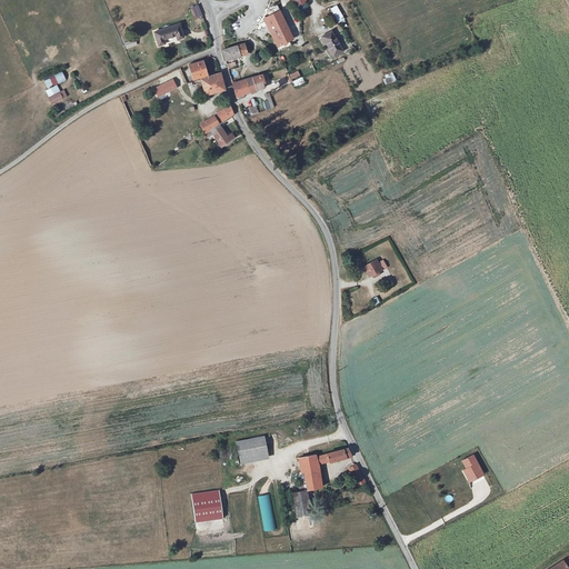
[(343,17),(348,15),(341,3),(337,6),(343,17)]
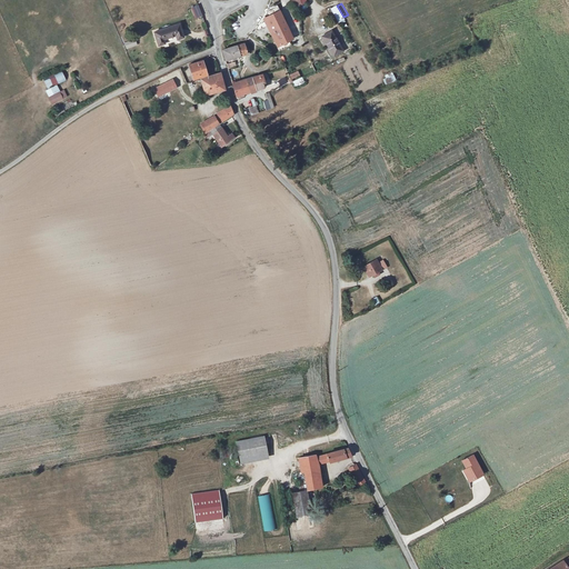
[(330,8),(337,21),(343,18),(337,5),(330,8)]
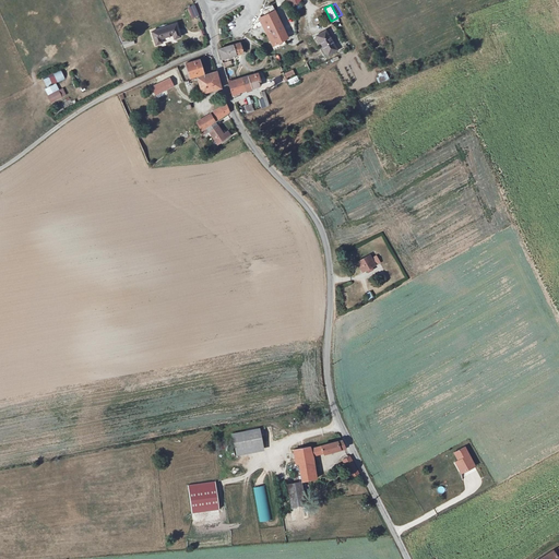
[(202,14),(199,6),(190,9),(193,18),(202,14)]
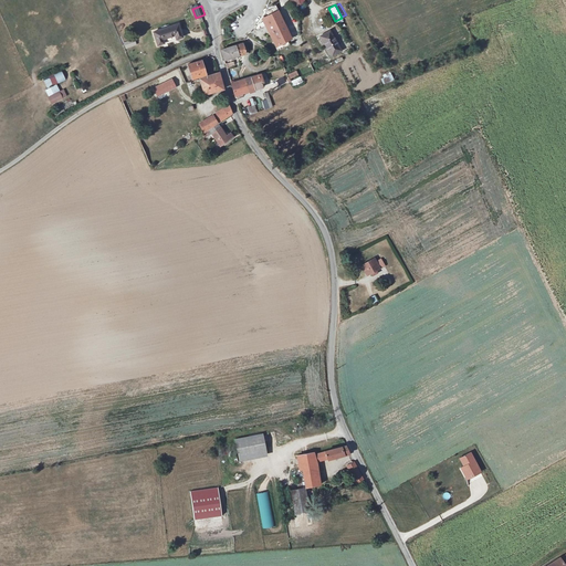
[(279,12),(264,19),(276,46),(291,40),(279,12)]
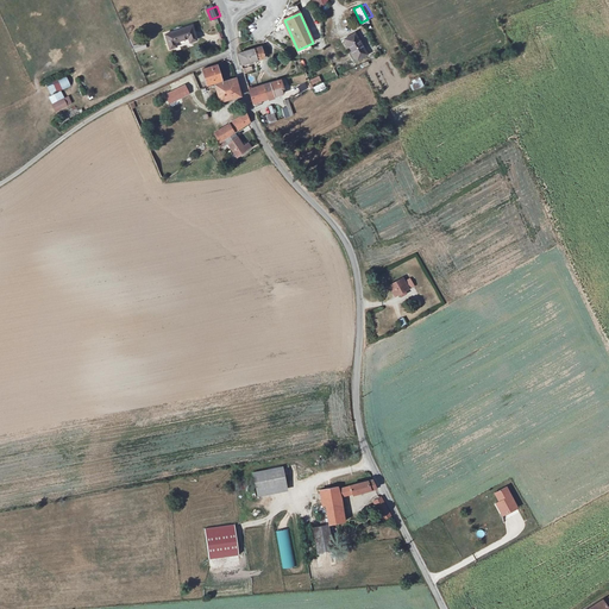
[(168,33),(173,48),(179,46),(177,42),(192,37),(193,42),(199,39),(194,25),(168,33)]
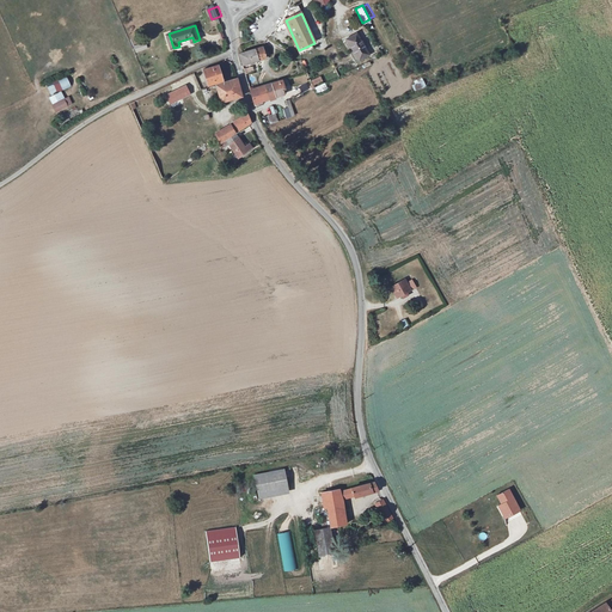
[(360,60),(371,54),(356,32),(347,38),(360,60)]
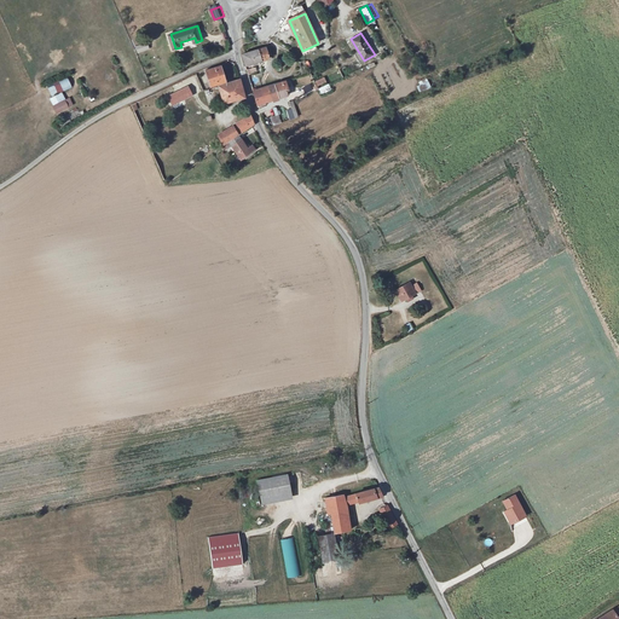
[(138,45),(140,52),(151,46),(149,40),(138,45)]
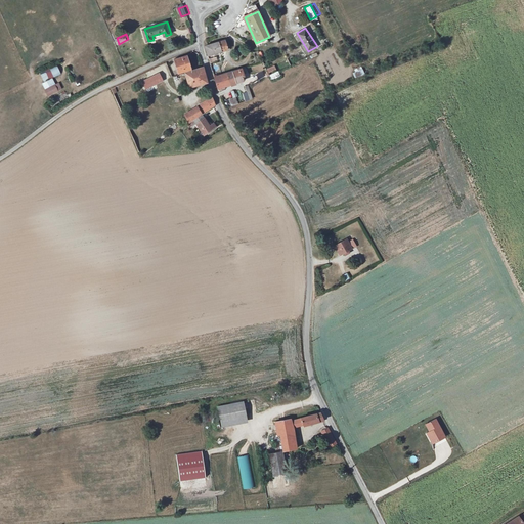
[(225,41),(206,47),(209,56),(228,50),(225,41)]
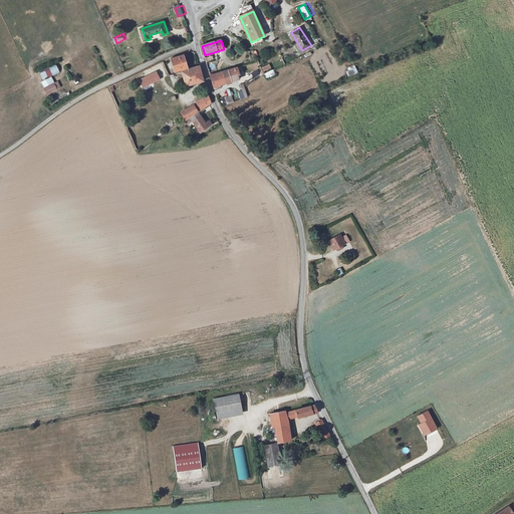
[(171,59),(175,71),(187,68),(183,55),(171,59)]
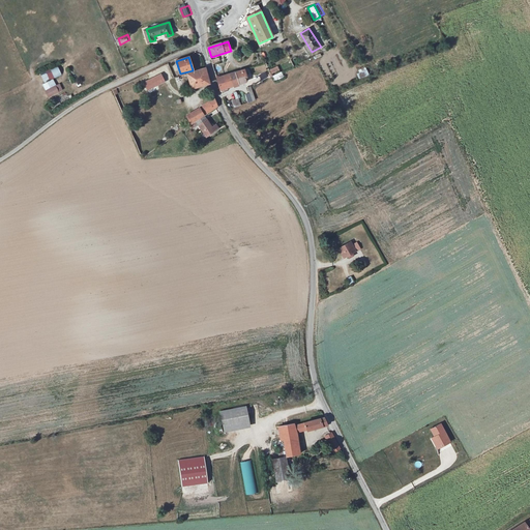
[(275,82),(284,77),(277,65),(268,70),(275,82)]
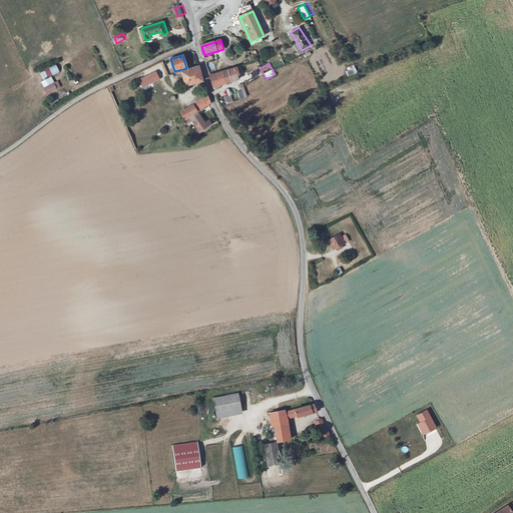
[(350,76),(358,72),(353,64),(345,69),(350,76)]
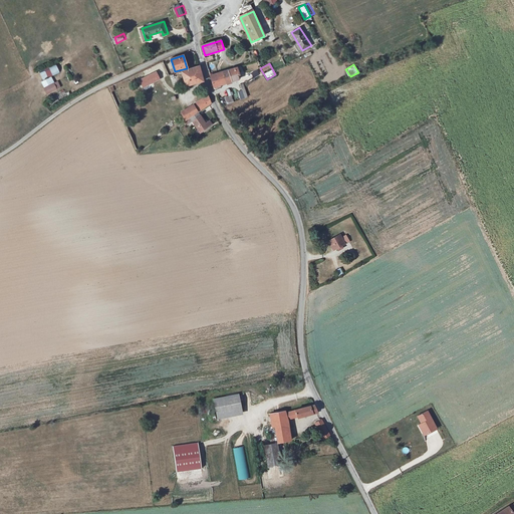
[(39,73),(42,79),(53,75),(49,66),(43,69),(44,71),(39,73)]
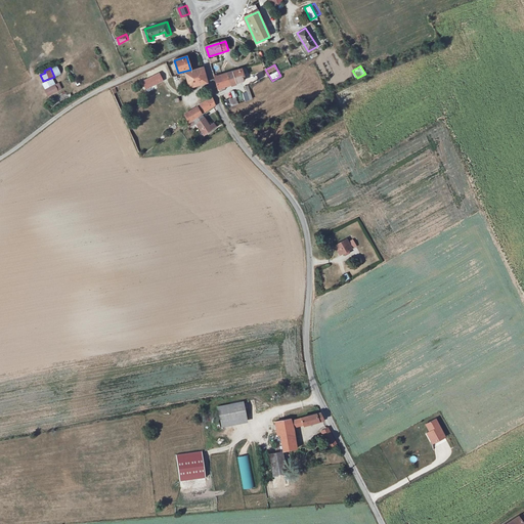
[(207,69),(185,74),(189,88),(210,84),(207,69)]
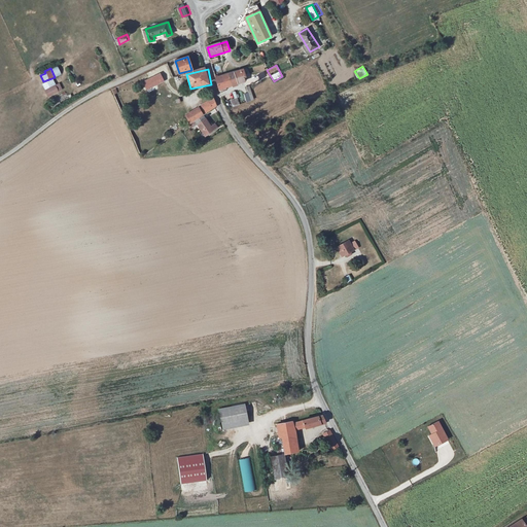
[(243,69),(229,74),(233,84),(235,84),(245,80),(243,75),(245,75),(243,69)]
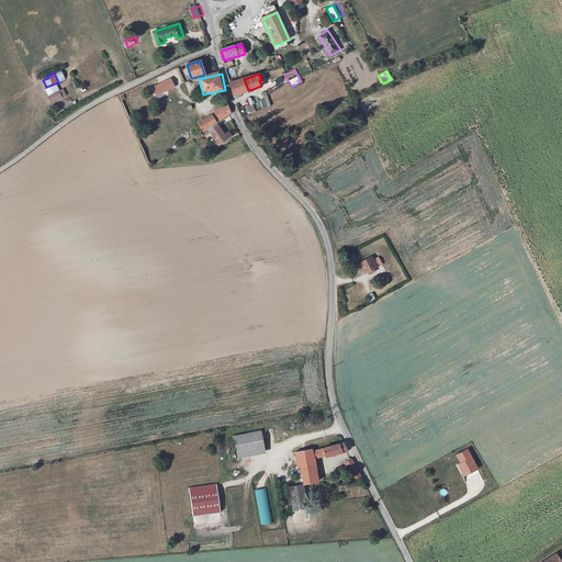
[(170,78),(153,87),(157,96),(175,87),(170,78)]
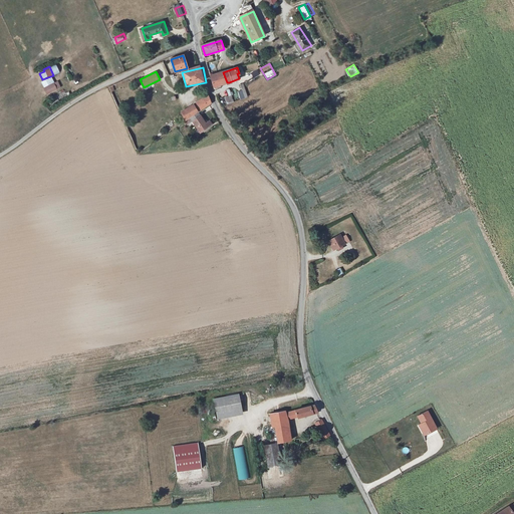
[(221,84),(227,82),(223,72),(217,74),(221,84)]
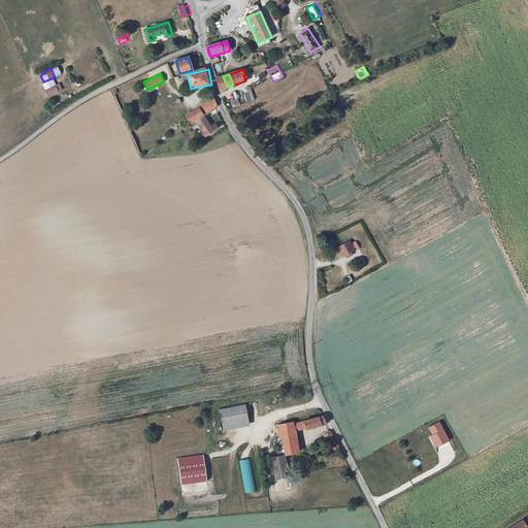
[(187,91),(182,76),(172,79),(177,93),(187,91)]
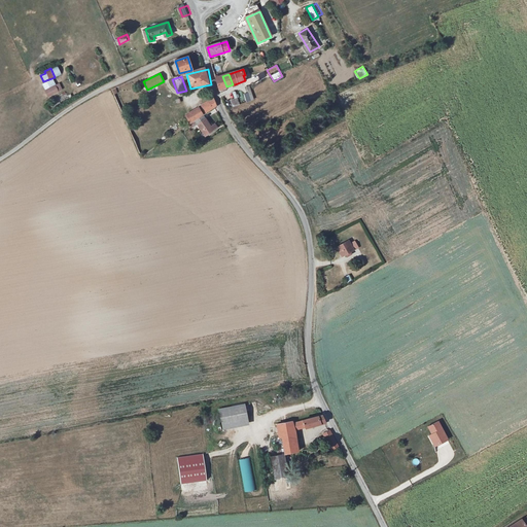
[(227,90),(226,86),(222,76),(217,78),(220,89),(221,92),(227,90)]
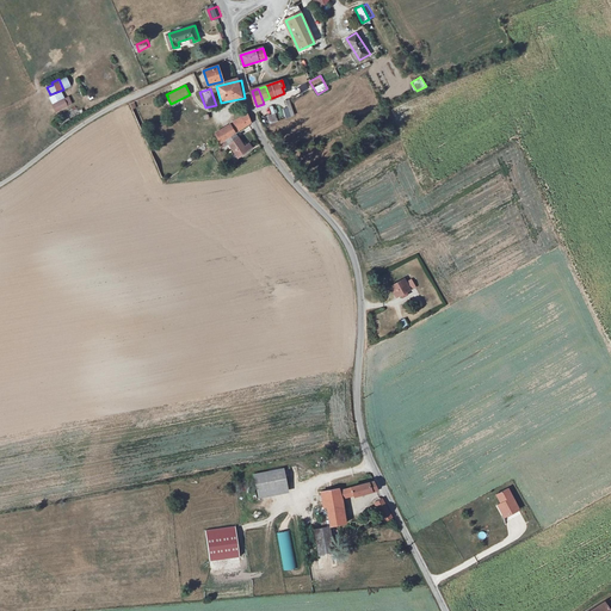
[(56,113),(73,104),(68,96),(65,98),(61,91),(48,98),(56,113)]
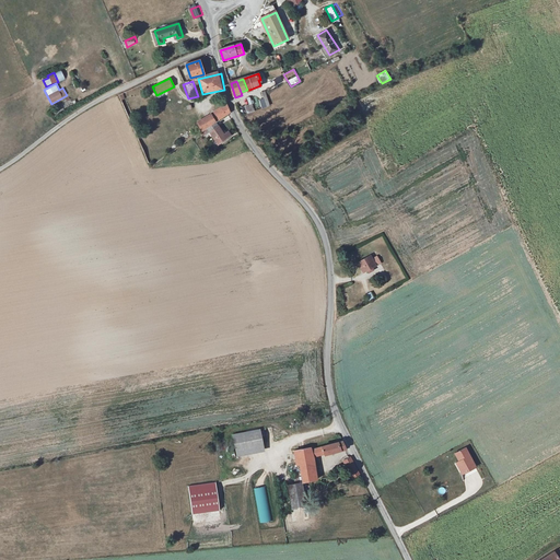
[(260,108),(269,106),(266,91),(261,92),(263,98),(258,100),(260,108)]
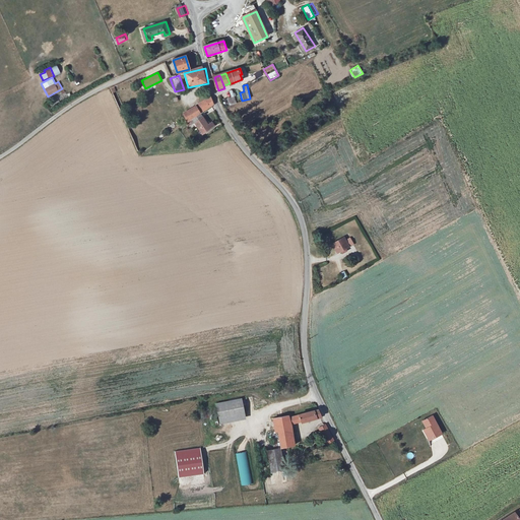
[(236,95),(229,99),(231,105),(239,102),(236,95)]
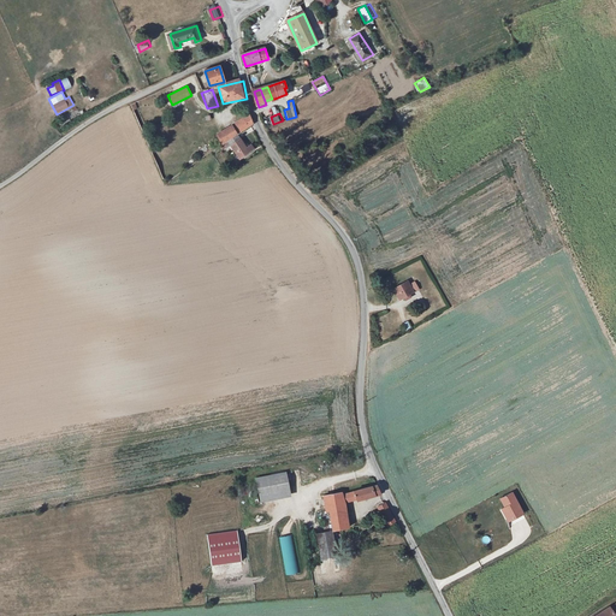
[(247,114),(230,124),(236,134),(241,131),(254,125),(253,124),(247,114)]
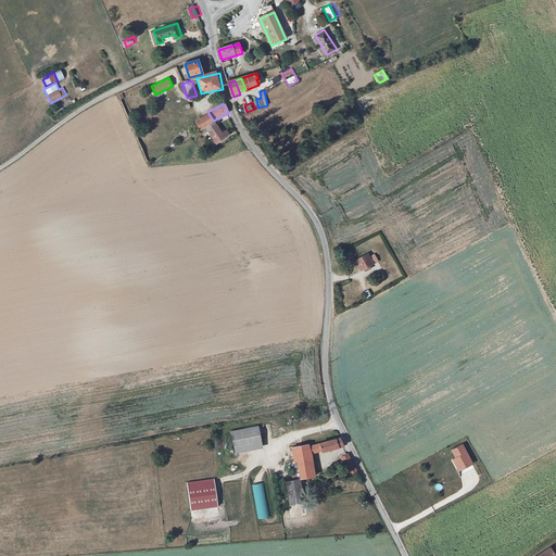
[(200,127),(203,126),(205,125),(213,121),(207,112),(196,119),(200,127)]
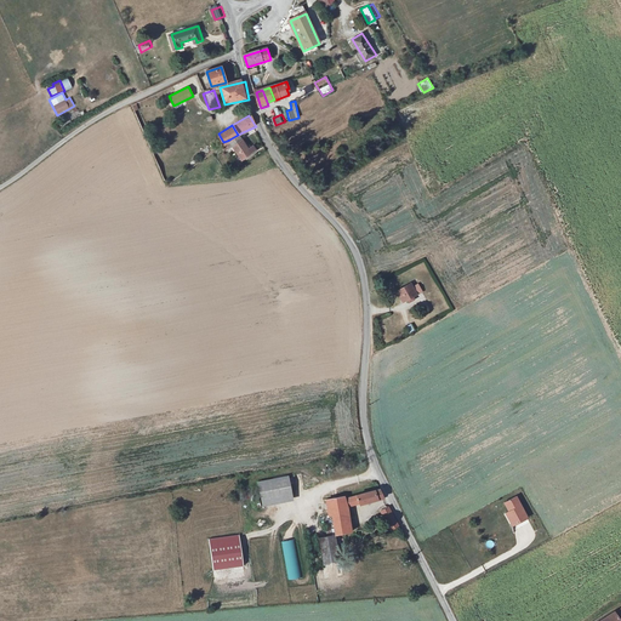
[(229,140),(227,141),(239,159),(254,149),(251,146),(246,149),(238,135),(229,140)]
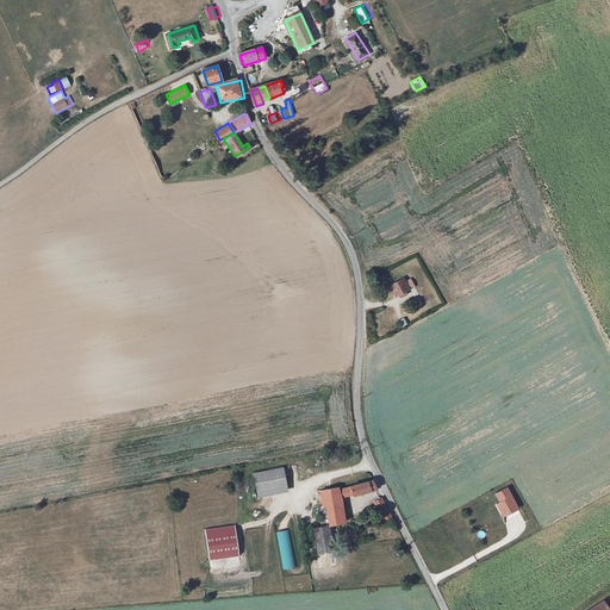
[(406,293),(403,286),(388,293),(391,299),(406,293)]
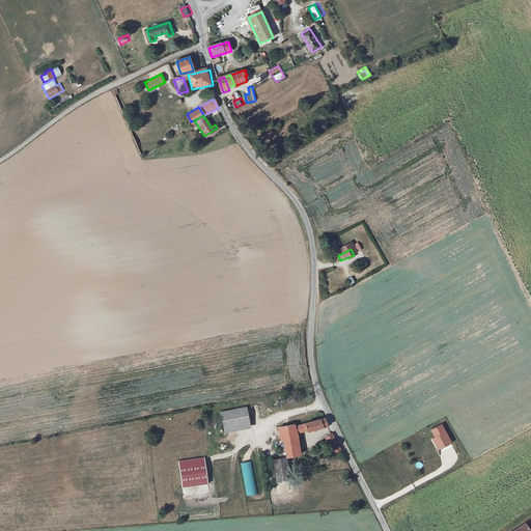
[(247,407),(220,412),(224,432),(251,428),(247,407)]
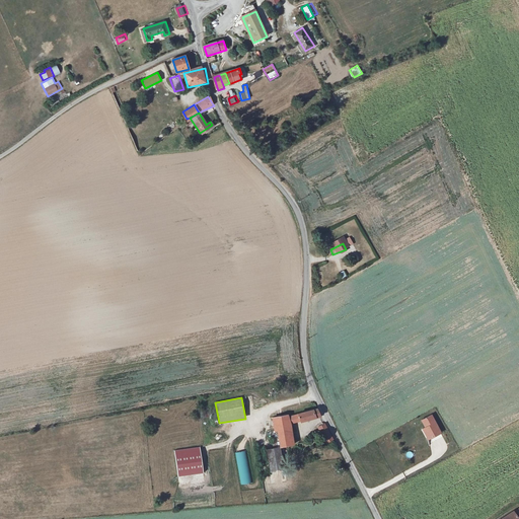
[(315,416),(313,408),(283,415),(283,413),(268,416),(272,433),(274,432),(277,445),(290,442),(285,423),(315,416)]
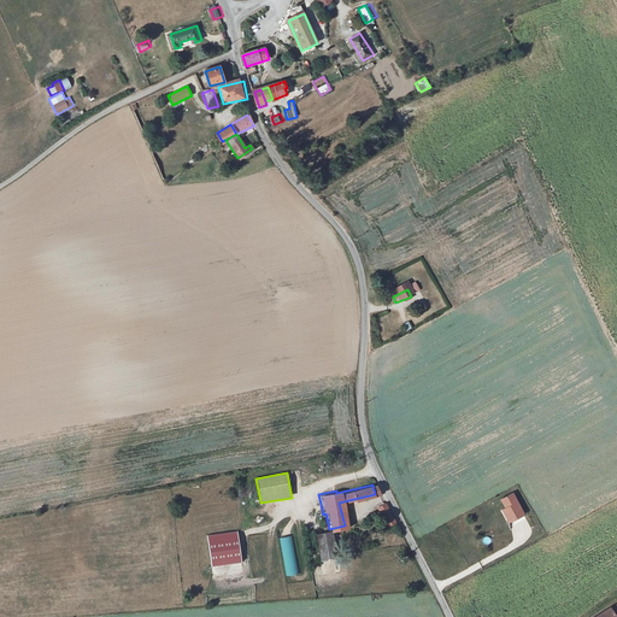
[(504,500),(507,509),(513,522),(526,516),(516,494),(504,500)]
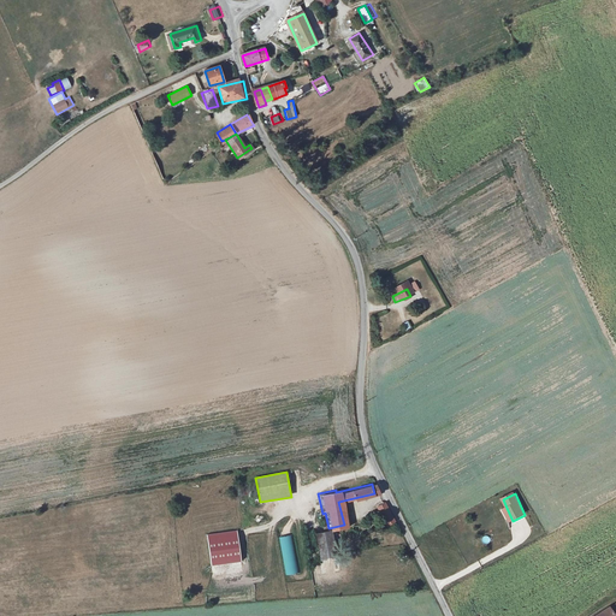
[(390,522),(384,508),(377,511),(378,515),(383,526),(390,522)]
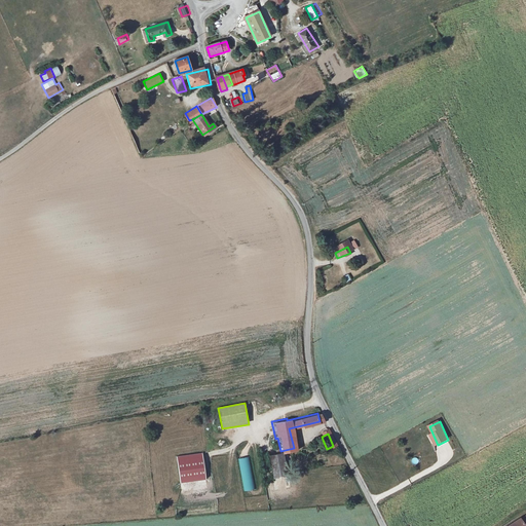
[(202,453),(177,456),(181,484),(207,480),(202,453)]
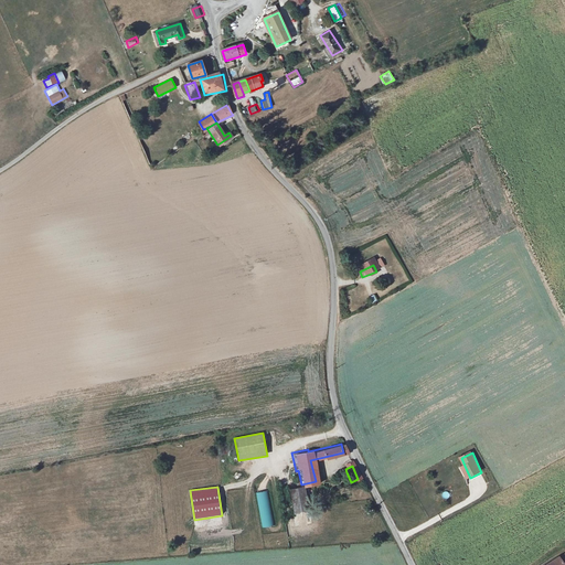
[(305,509),(301,487),(287,488),(290,511),(305,509)]
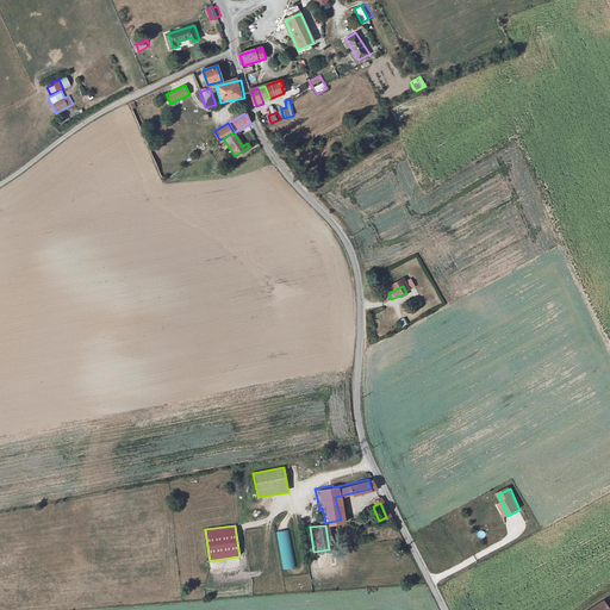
[(290,528),(277,531),(282,570),(297,566),(290,528)]
